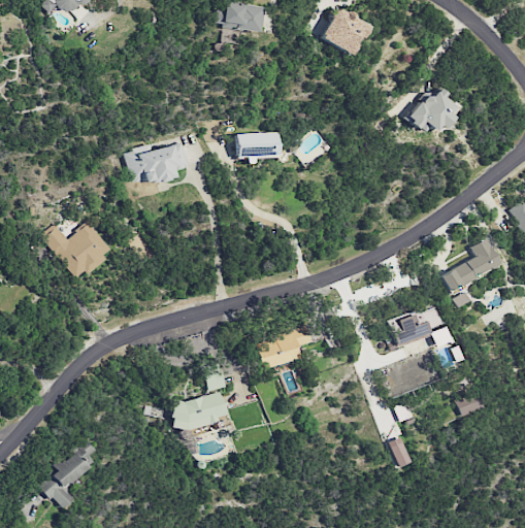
[(43,0),(39,5),(48,12),(55,5),(69,15),(79,2),(85,6),(89,0),(43,0)]
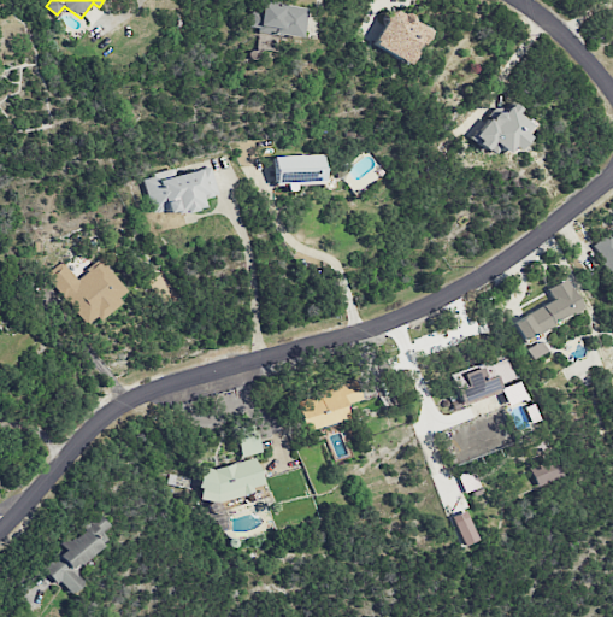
[(254,11),(252,30),(304,37),(307,10),(264,3),(263,11),(254,11)]
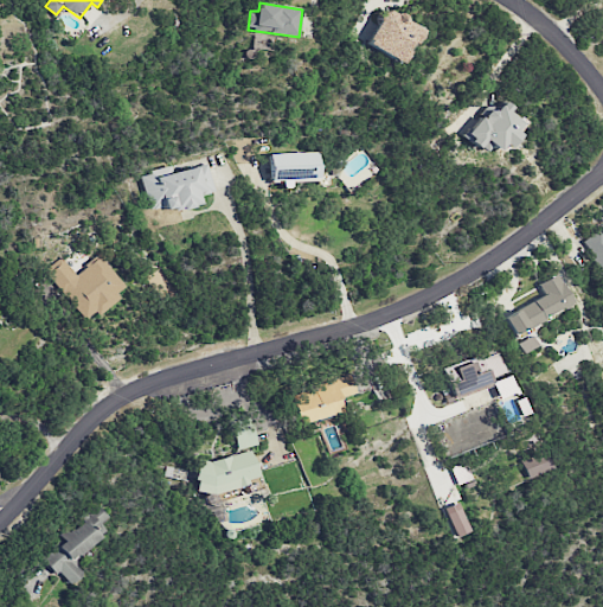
[(366,44),(404,64),(423,29),(386,7),(366,44)]
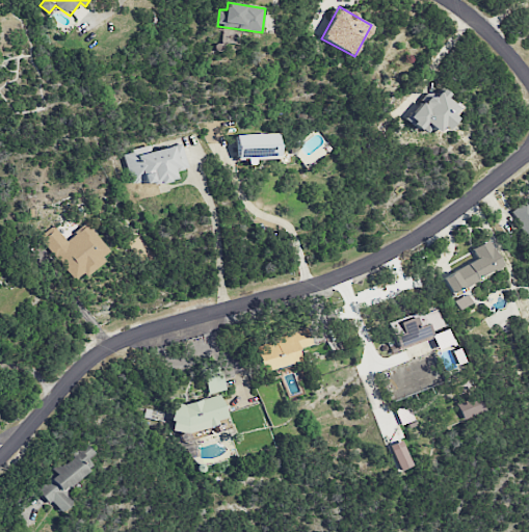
[(461,108),(442,90),(437,97),(431,92),(407,118),(426,135),(432,128),(440,134),(461,108)]
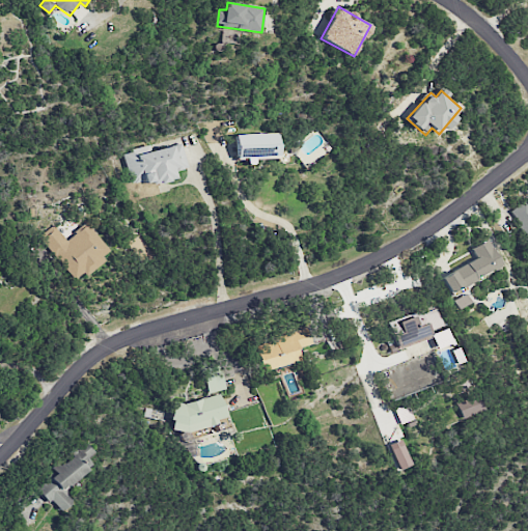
[(238,135),(238,158),(279,157),(278,133),(238,135)]
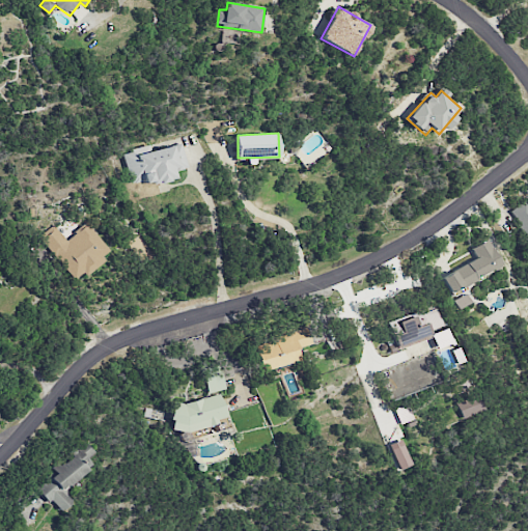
[(190,168),(184,144),(150,151),(149,147),(126,152),(133,187),(177,177),(175,171),(190,168)]
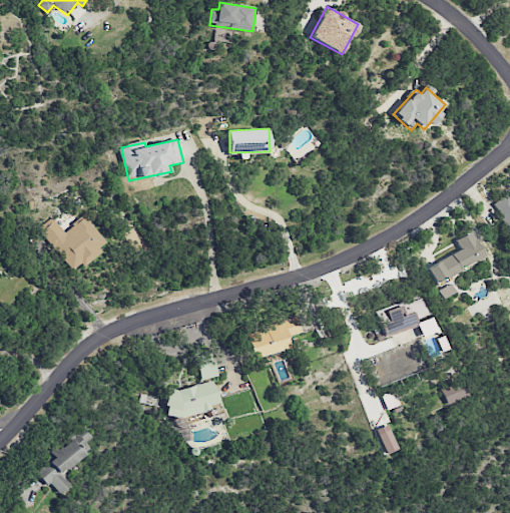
[(509,193),(495,204),(509,225),(509,193)]
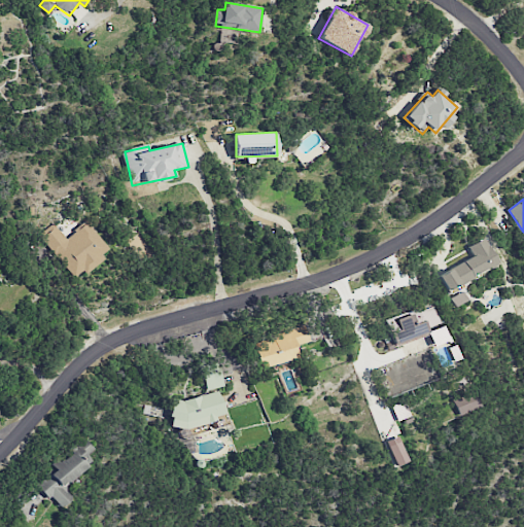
[(113,251),(90,221),(68,238),(57,223),(41,235),(74,277),(83,270),(85,273),(113,251)]
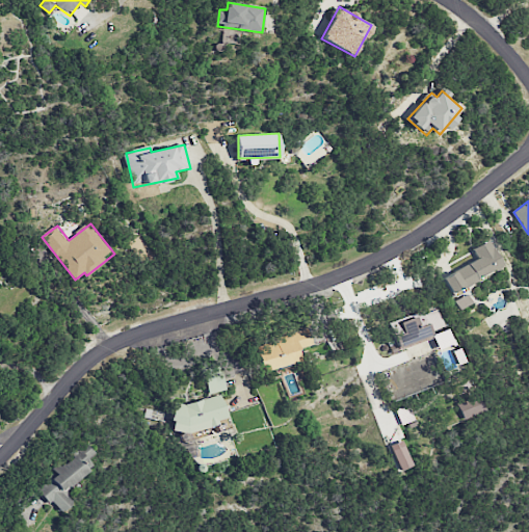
[(474,248),(479,260),(443,276),(450,292),(504,267),(492,240),(474,248)]
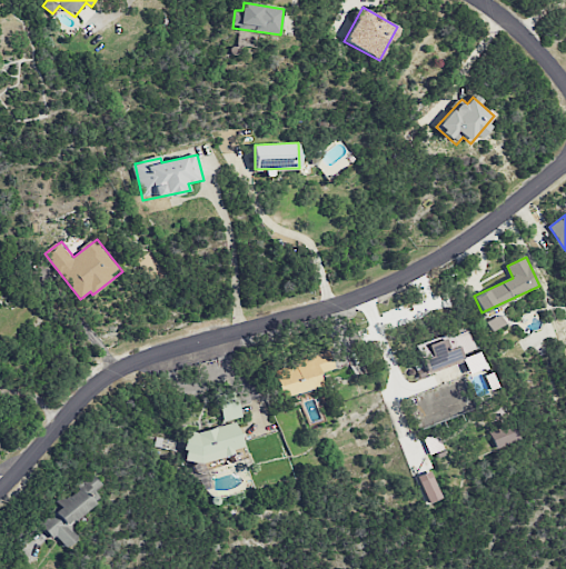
[(506,323),(502,315),(488,322),(493,331),(506,323)]
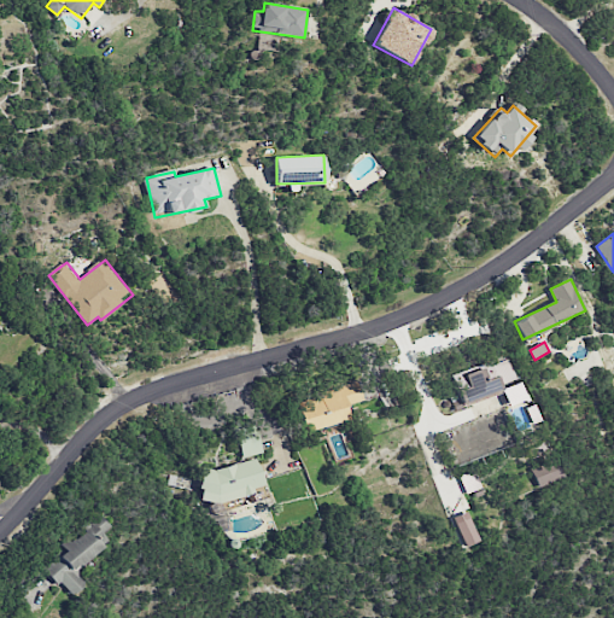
[(519,379),(513,359),(457,377),(462,389),(460,389),(466,407),(506,394),(502,384),(519,379)]
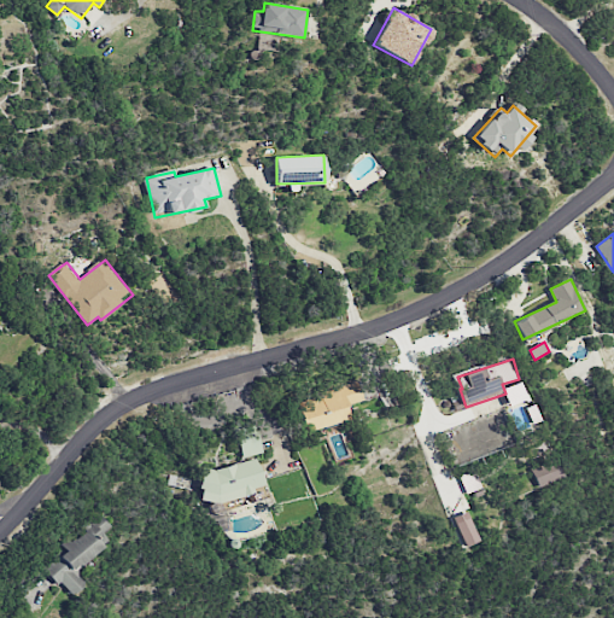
[(354,420),(350,406),(366,401),(361,384),(299,398),(308,432),(354,420)]
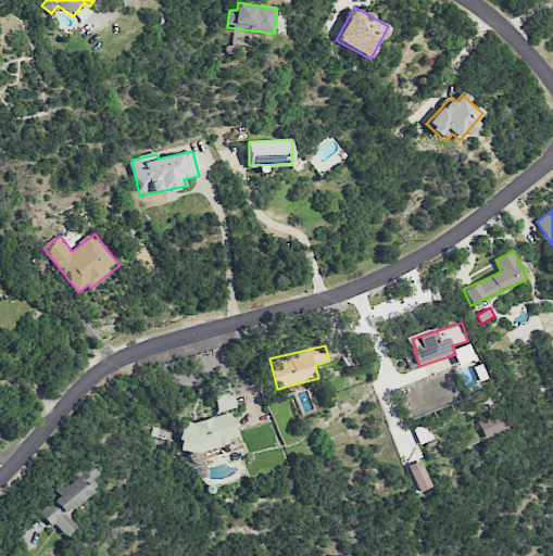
[(215,395),(221,413),(239,407),(234,390),(215,395)]
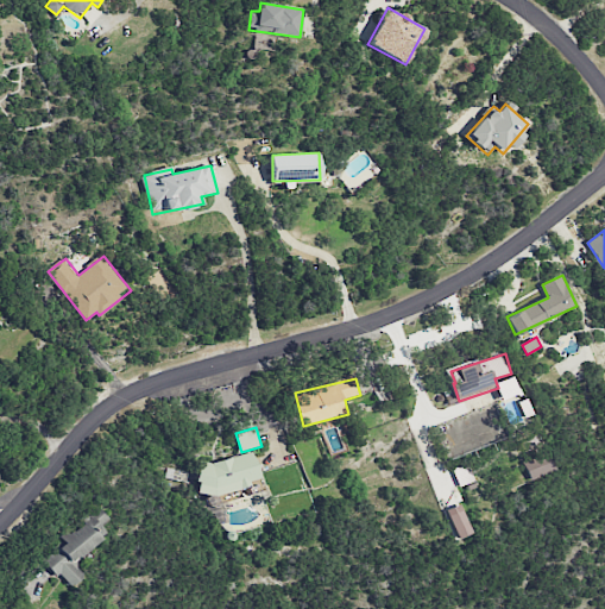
[(264,482),(256,451),(197,466),(206,497),(264,482)]
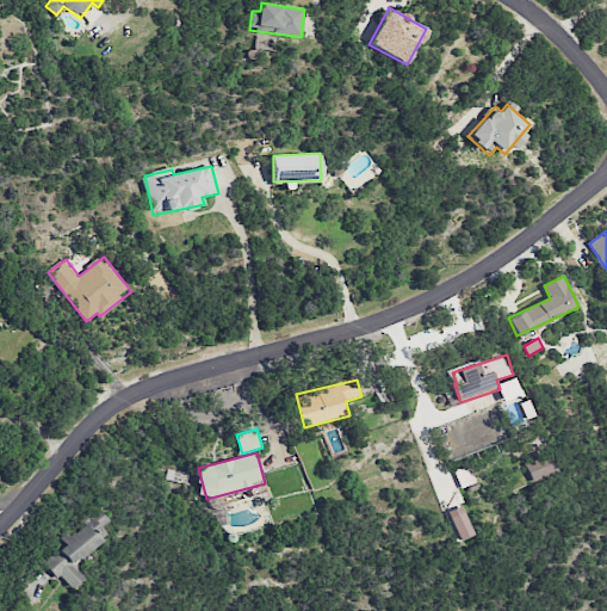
[(559,473),(552,454),(527,462),(533,481),(559,473)]
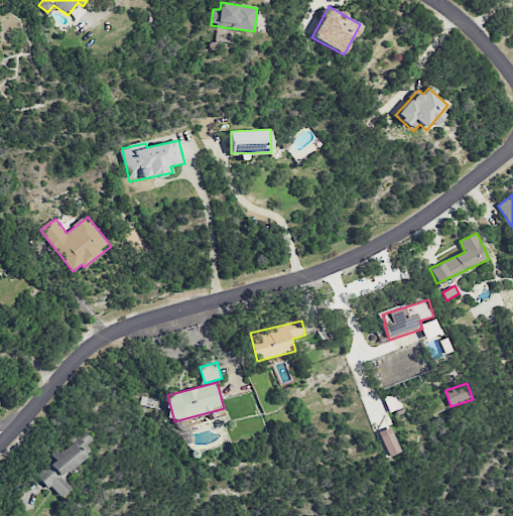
[(385,397),(390,412),(404,408),(399,393),(385,397)]
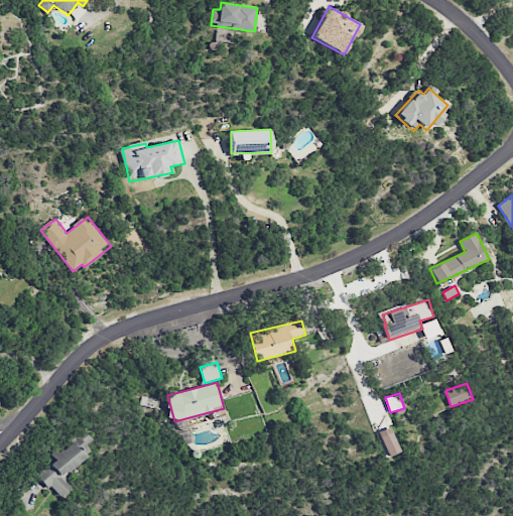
[(389,457),(401,452),(391,427),(379,432),(389,457)]
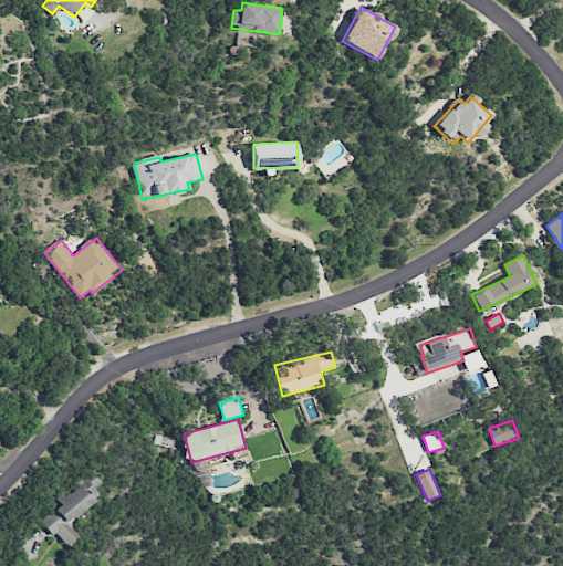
[(70,523),(101,495),(94,489),(103,481),(93,471),(40,519),(66,546),(80,534),(70,523)]
